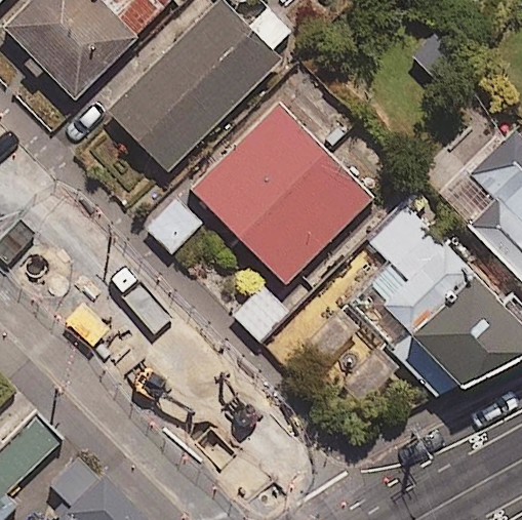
[(152,22),(130,0),(30,0),(3,29),(76,100),(152,22)]
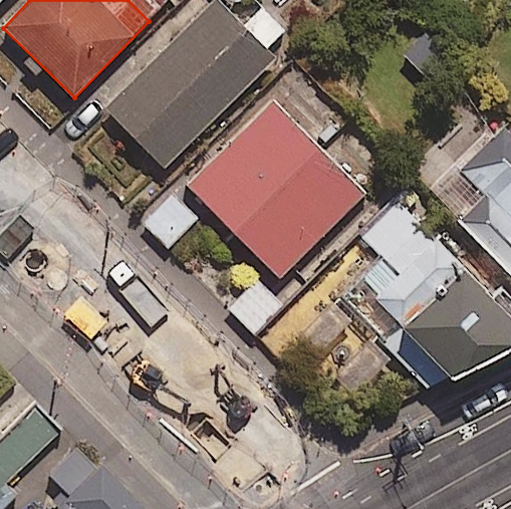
[(291,43),(246,0),(205,0),(84,124),(152,189),(291,43)]
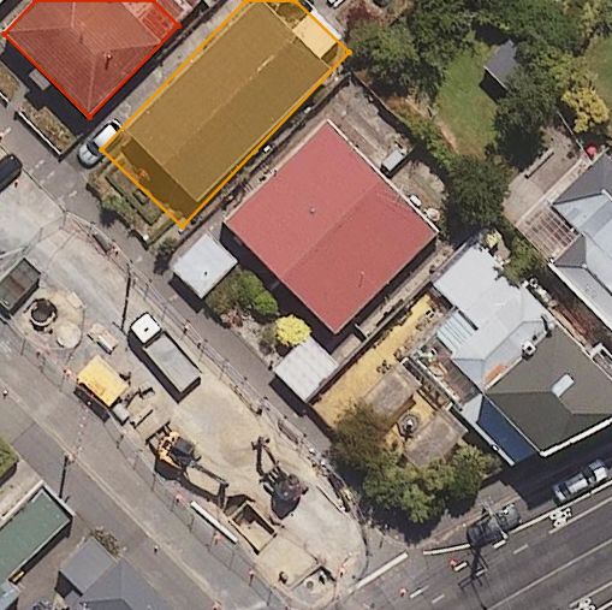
[(498,37),(474,64),(517,104),(541,78),(498,37)]
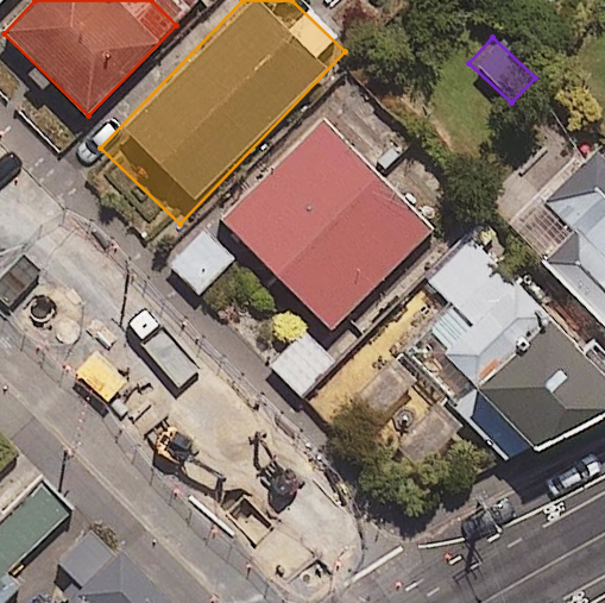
[(453,218),(335,101),(226,212),(342,328),(453,218)]
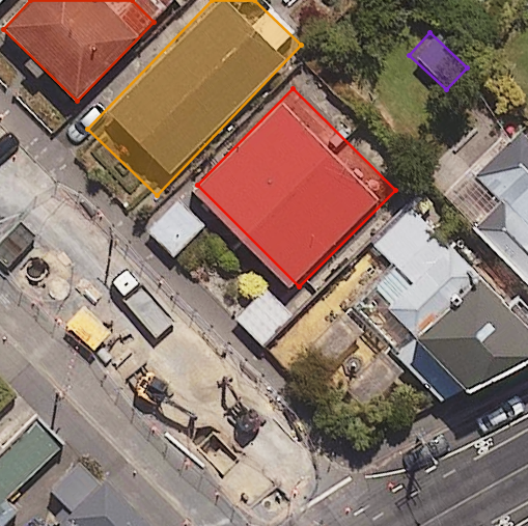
[(527,143),(518,133),(473,176),(495,199),(470,224),(527,283),(527,143)]
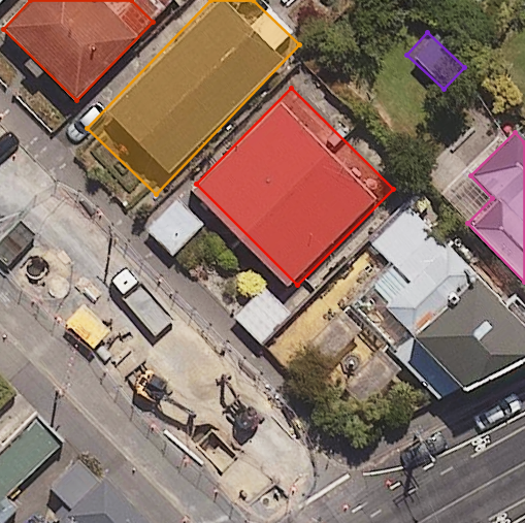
[(205,224),(174,197),(145,229),(176,257),(205,224)]
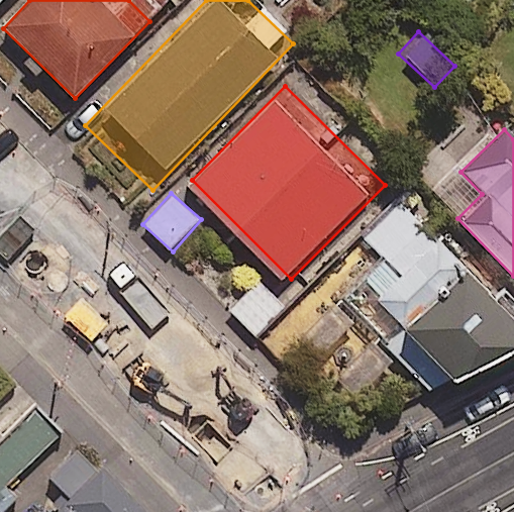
[(341,298),(426,389),(513,352),(513,320),(398,196),(358,232),(383,260),(341,298)]
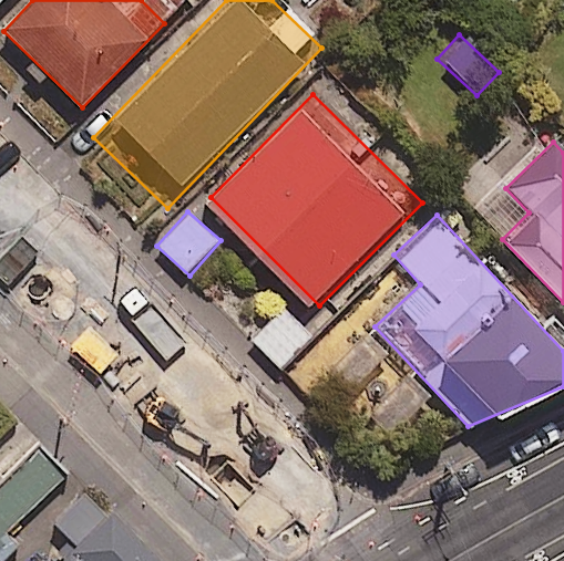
[(420,284),(393,255),(279,366),(375,470),(468,426),(375,326),(420,284)]
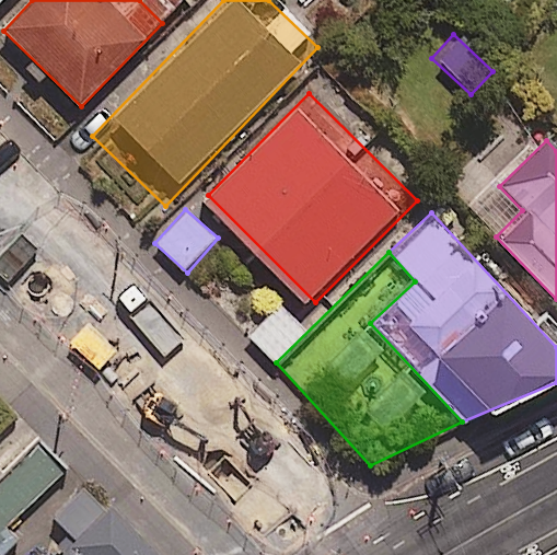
[(8,527),(68,467),(38,438),(6,471),(0,465),(0,554),(3,554),(20,540),(8,527)]
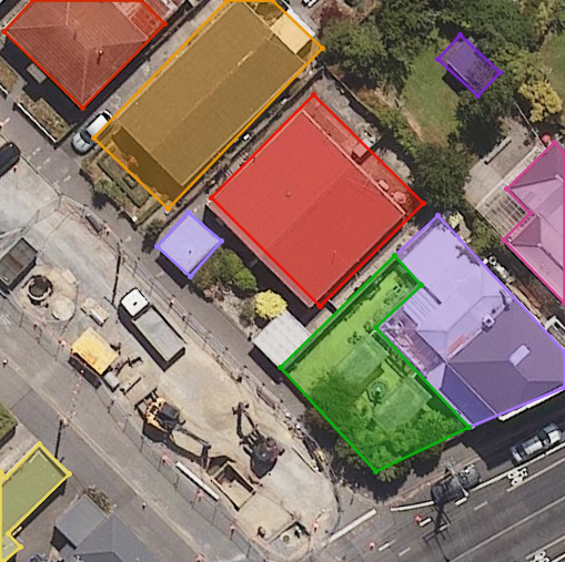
[(159,561),(87,488),(54,518),(74,539),(50,561),(159,561)]
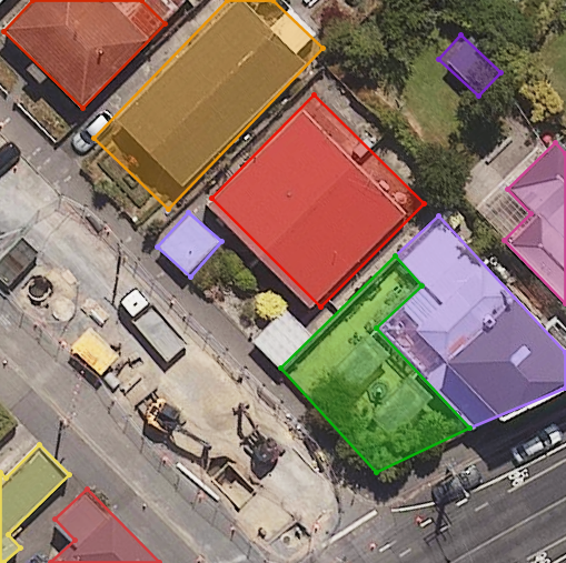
All buildings are outlined.
